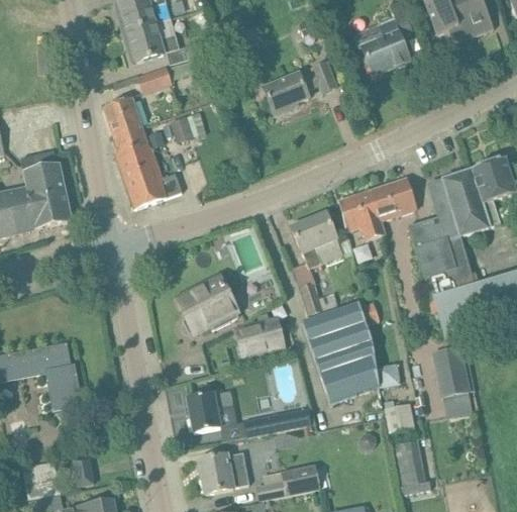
[(118,0),(123,14),(120,14),(119,17),(122,31),(171,17),(166,0),(118,0)]
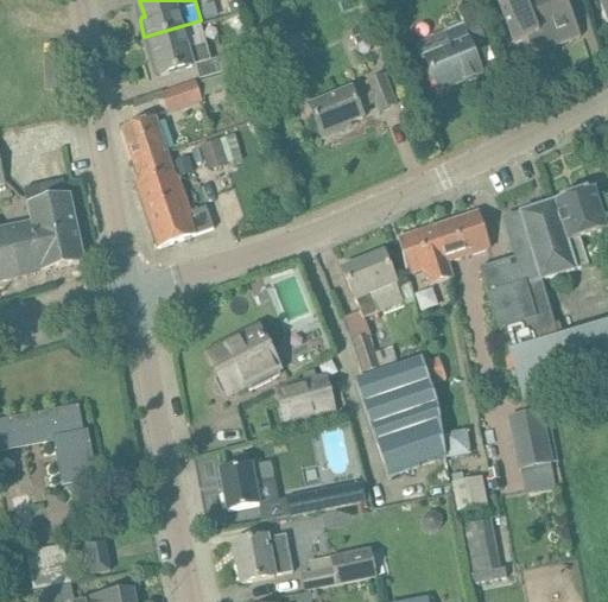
[(447,29),(416,42),(422,56),(426,55),(439,88),(457,80),(456,76),(480,67),(469,40),(485,35),(479,19),(472,0),(458,6),(464,21),(447,29)]
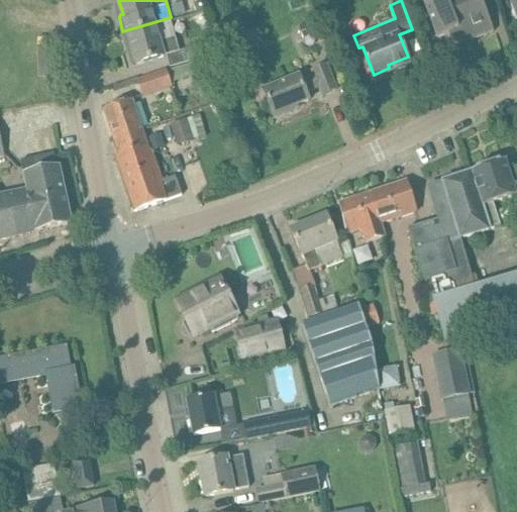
[(494,27),(483,0),(424,0),(437,34),(448,29),(453,42),(460,40),(458,36),(475,31),(476,34),(494,27)]
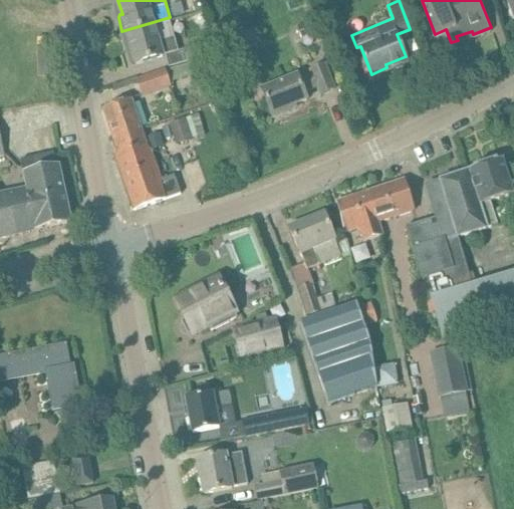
[(136,61),(164,53),(163,52),(179,47),(170,17),(121,31),(125,44),(129,46),(132,45),(136,61)]
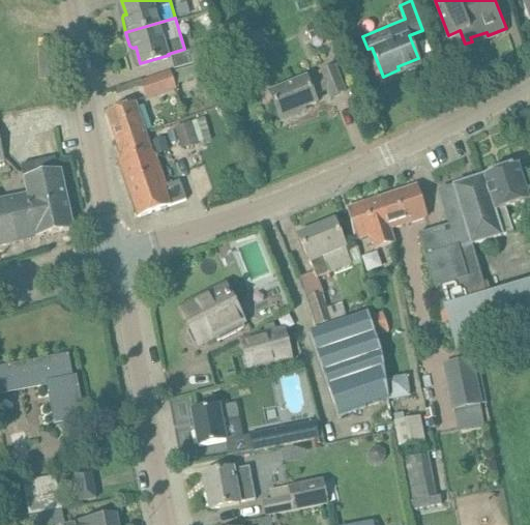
[(264,25),(248,32),(254,47),(270,39),(264,25)]
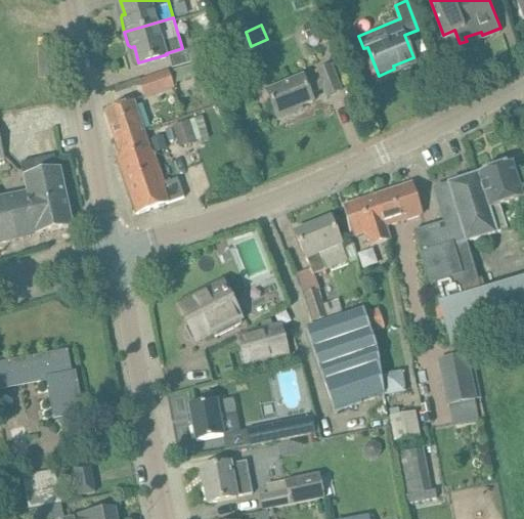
[(219,51),(216,38),(188,46),(192,59),(219,51)]
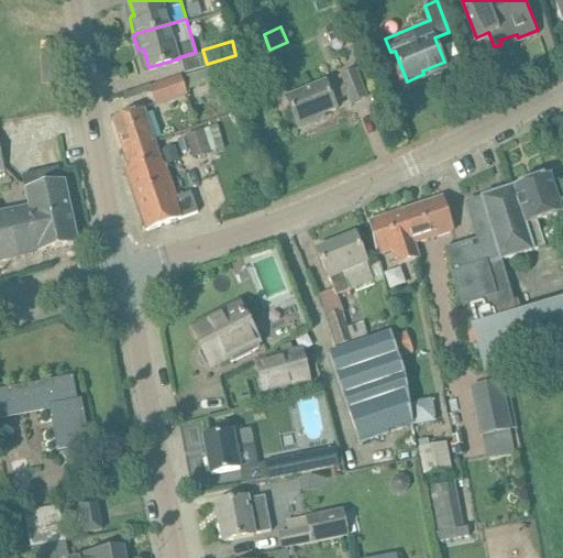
[(180,74),(151,84),(157,100),(186,90),(185,85),(220,73),(217,63),(180,74)]
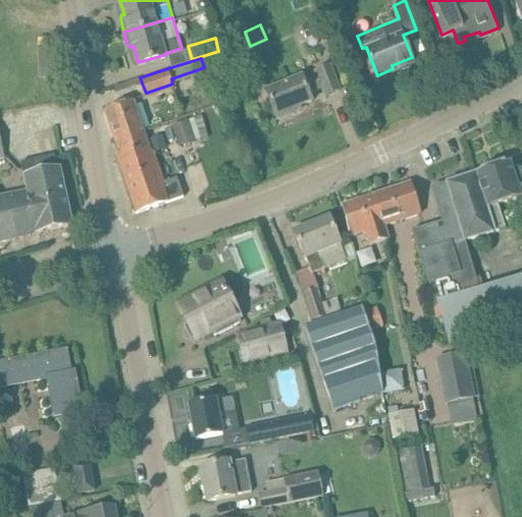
[(302,73),(266,88),(277,116),(294,109),(293,106),(312,98),(309,90),(322,84),(325,92),(341,86),(330,61),(315,68),(317,73),(304,79),(302,73)]
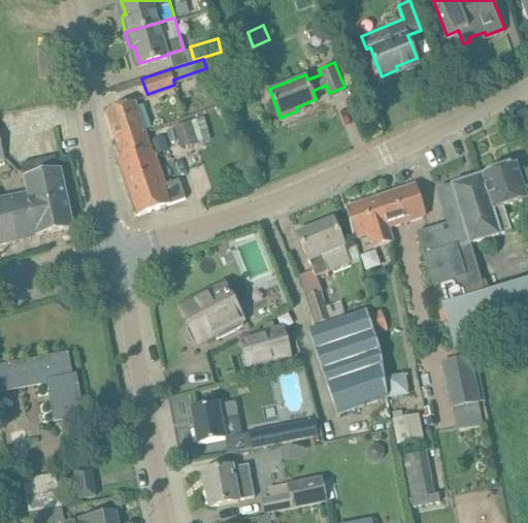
[(116,139),(145,129),(135,98),(105,108),(116,139)]
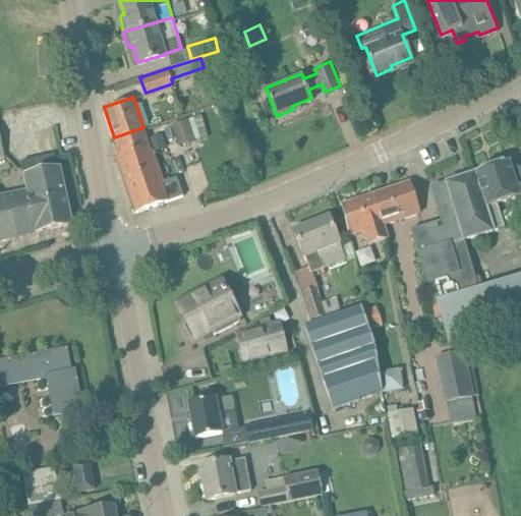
[(178,142),(196,136),(189,116),(171,122),(178,142)]
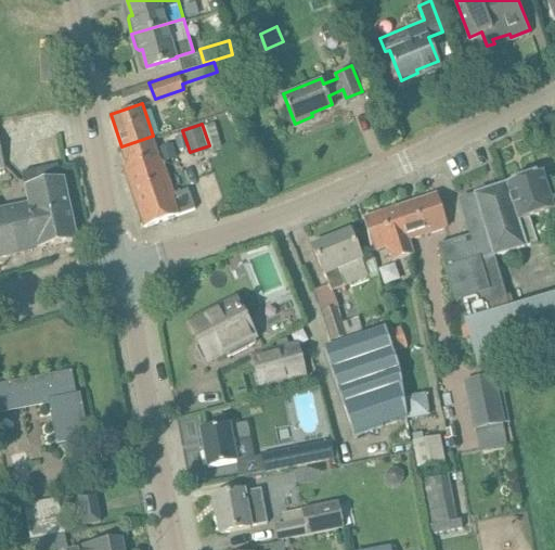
[(144,224),(195,206),(188,186),(175,191),(163,157),(160,158),(153,136),(121,146),(128,163),(124,164),(144,224)]
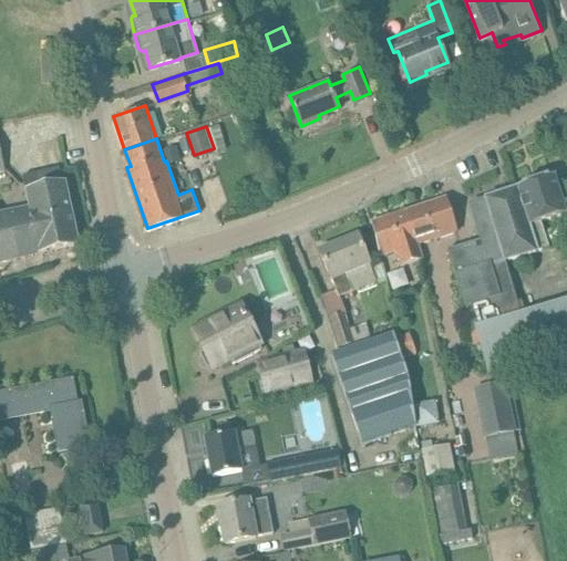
[(22,173),(30,205),(0,210),(0,259),(80,242),(65,179),(62,179),(59,165),(22,173)]
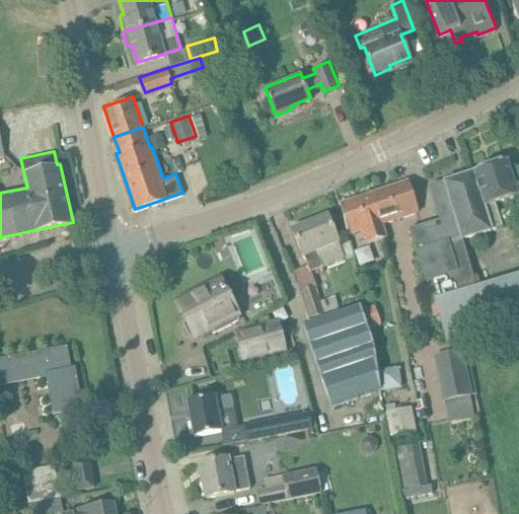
[(518,191),(508,158),(472,169),(484,205),(485,204),(492,227),(503,224),(496,201),(518,193),(518,191)]
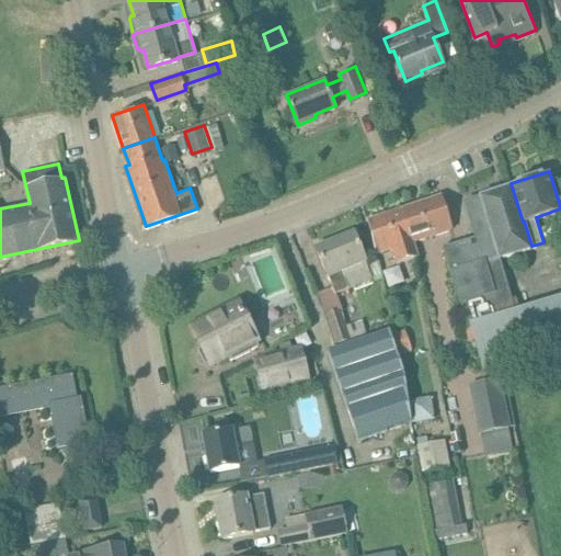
[(523,222),(511,183),(465,199),(476,236),(445,245),(469,325),(472,324),(485,367),(487,367),(485,363),(517,354),(518,358),(519,358),(518,353),(549,344),(550,348),(551,348),(550,344),(560,340),(560,295),(538,303),(538,302),(537,302),(537,303),(516,309),(500,256),(533,246),(531,246),(524,220),(523,222)]
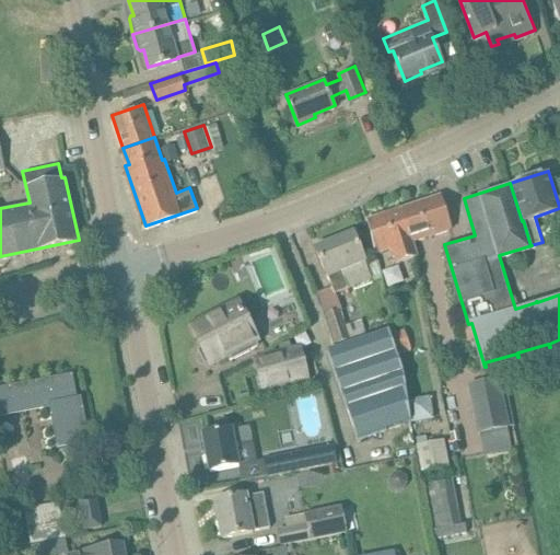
[(451,227),(440,192),(401,205),(412,239),(451,227)]
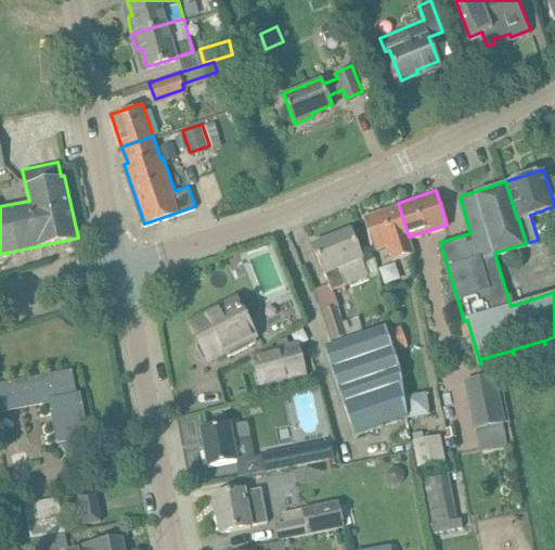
[(409,237),(398,203),(364,214),(371,234),(375,247),(390,242),(395,255),(413,250),(409,237)]
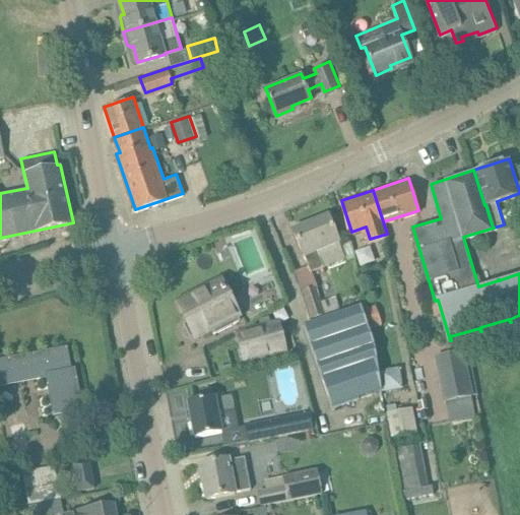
[(325,312),(316,285),(318,284),(312,269),(345,255),(328,213),(293,228),(304,253),(305,253),(309,263),(295,269),(311,316),(325,312)]
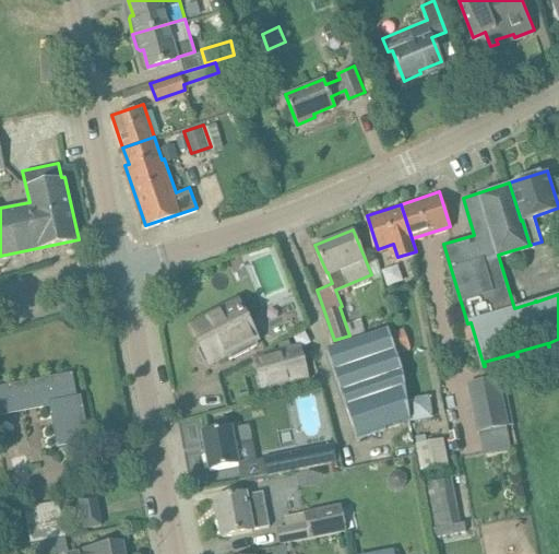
[(237,302),(194,323),(211,356),(226,349),(229,355),(257,342),(237,302)]
